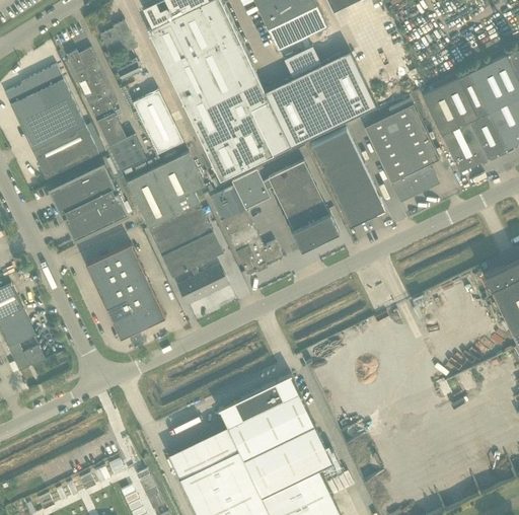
[(161,0),(143,9),(152,29),(147,31),(220,184),(376,108),(350,53),(264,93),(219,0),(208,0),(161,0)]
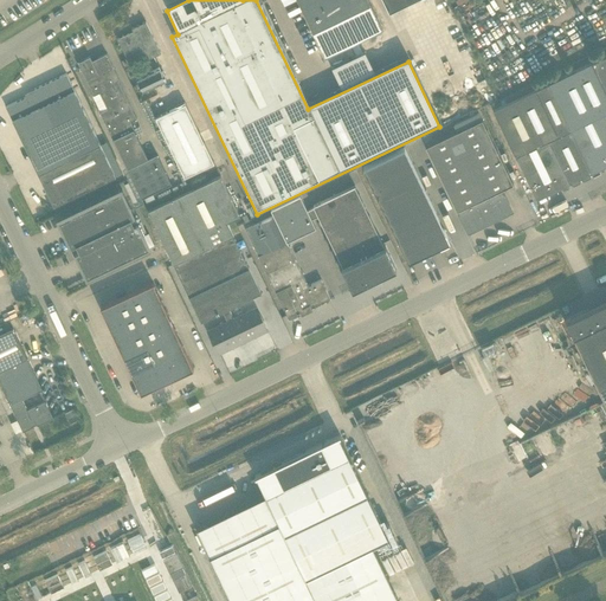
[(294,0),(297,5),(300,11),(302,15),(313,38),(324,63),(382,34),(371,10),(365,0),(294,0)]
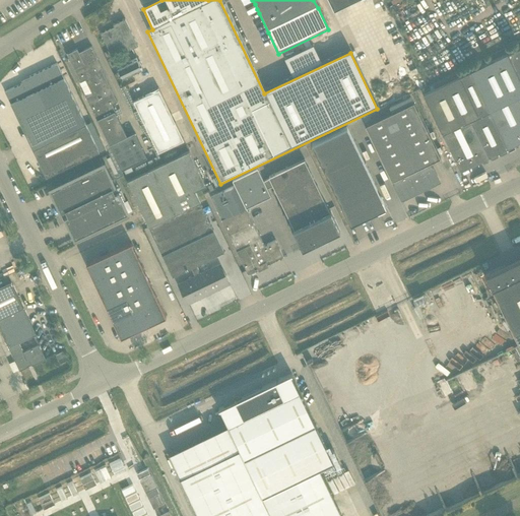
[(359,0),(327,0),(333,12),(359,0)]
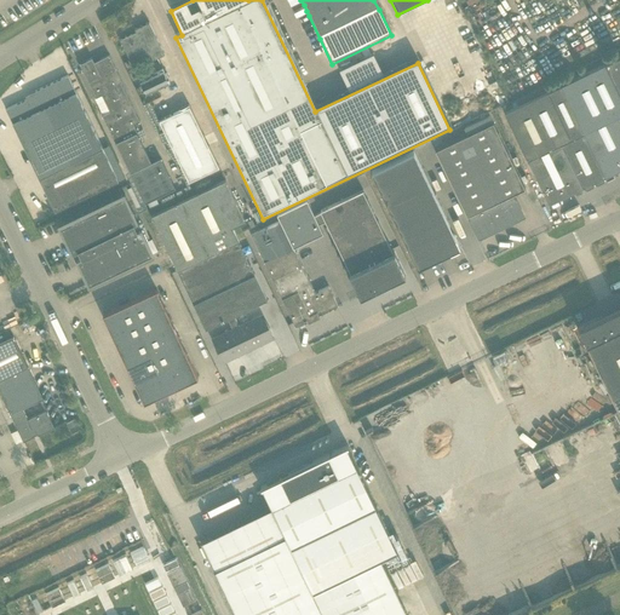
[(150,65),(165,59),(149,27),(135,34),(136,36),(120,44),(131,67),(148,59),(150,65)]
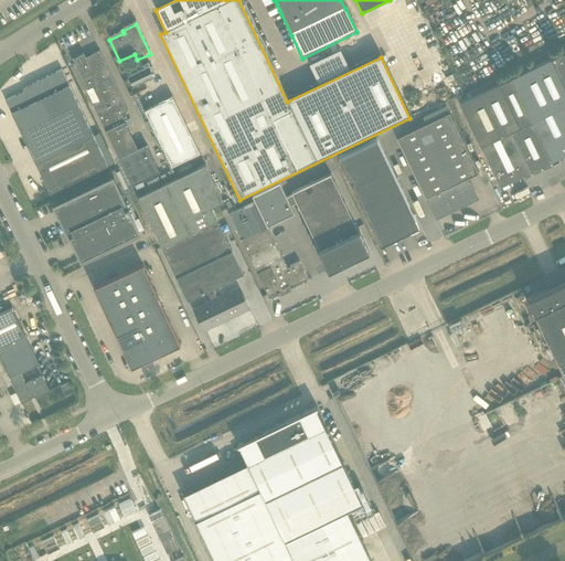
[(84,57),(73,62),(75,67),(74,67),(75,70),(76,70),(87,93),(93,91),(100,105),(93,109),(131,189),(159,176),(146,148),(138,152),(125,125),(123,126),(119,119),(127,115),(110,80),(112,78),(99,54),(85,61),(84,57)]
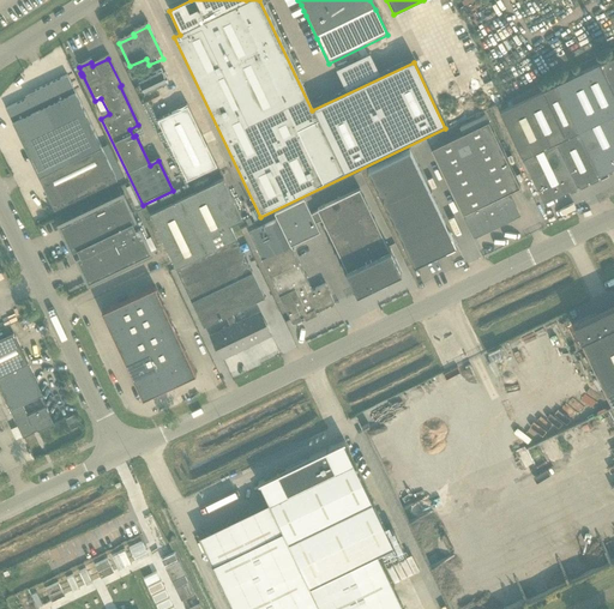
[(613,61),(599,68),(613,101),(613,61)]
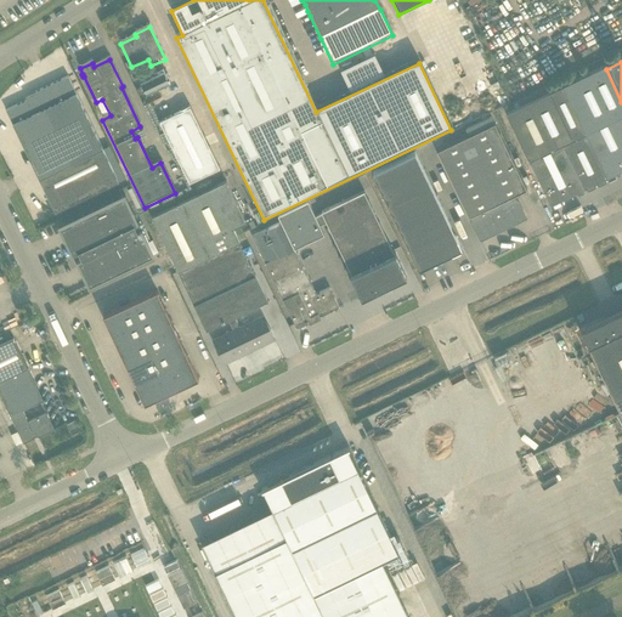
[(513,107),(515,113),(505,118),(529,165),(563,149),(584,193),(621,175),(621,125),(620,122),(621,120),(621,102),(606,69),(563,90),(549,97),(546,91),(513,107)]
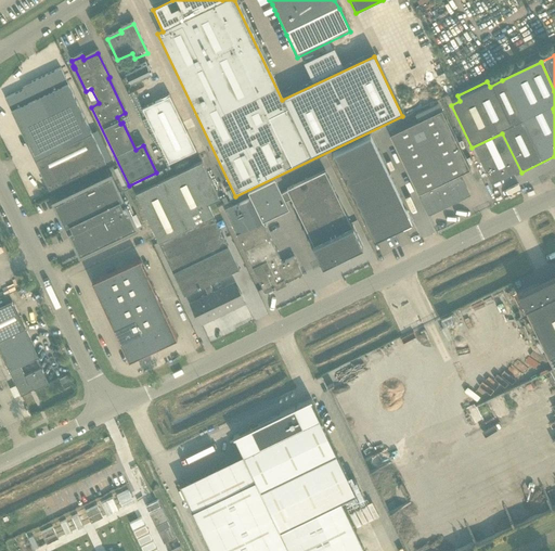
[(131,89),(152,79),(145,66),(125,76),(131,89)]
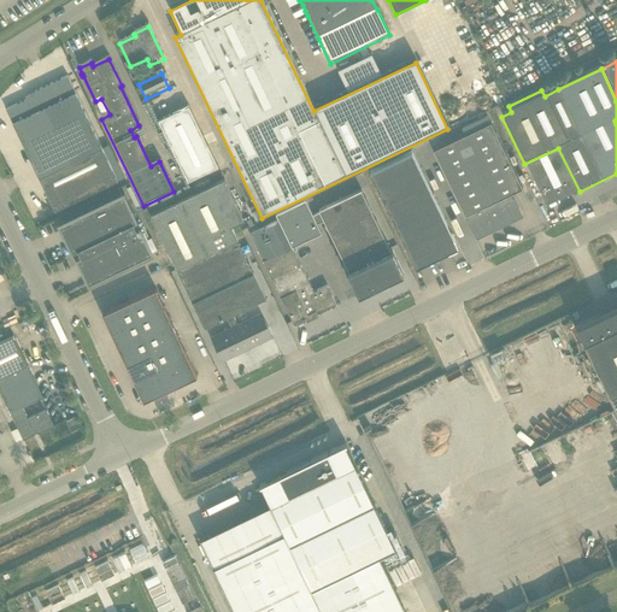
[(6,113),(29,163),(35,174),(40,170),(45,180),(39,182),(54,215),(117,184),(68,80),(31,96),(34,100),(6,113)]
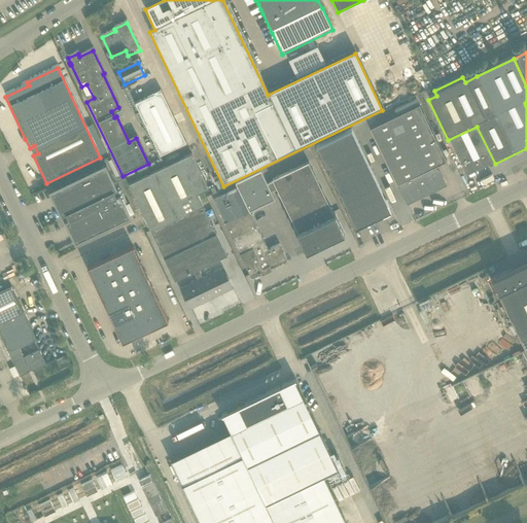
[(161,159),(186,146),(161,95),(135,107),(161,159)]
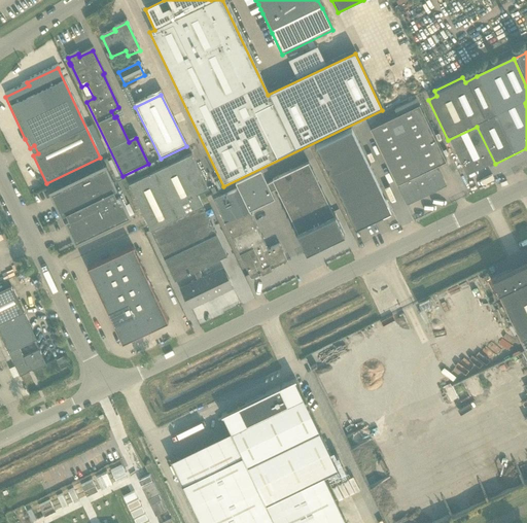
[(419,108),(370,132),(397,187),(398,187),(408,206),(445,188),(435,169),(446,164),(419,108)]
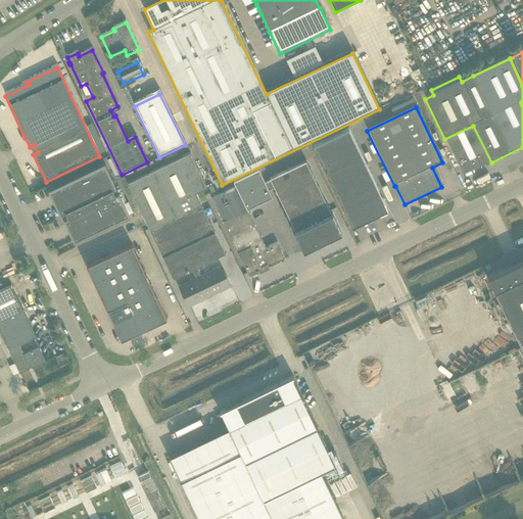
[(473,126),(444,139),(463,177),(491,162),(473,126)]
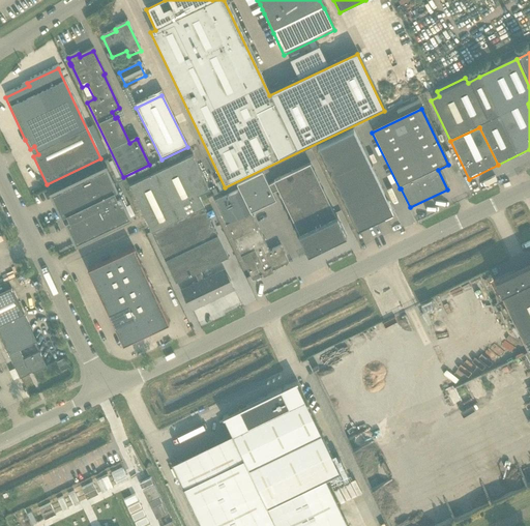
[(318,150),(357,233),(393,215),(353,133),(318,150)]
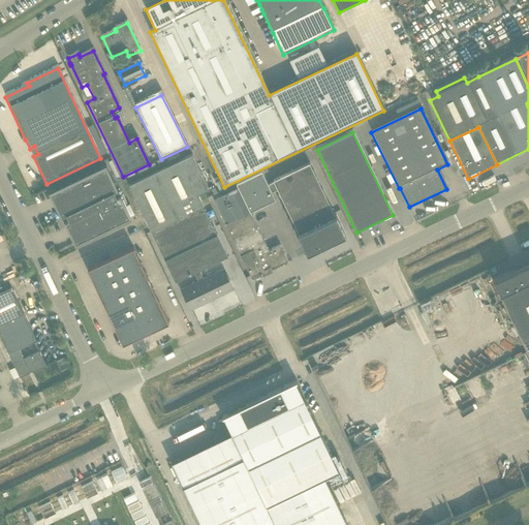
[(209,193),(192,158),(129,188),(149,229),(200,205),(197,198),(209,193)]
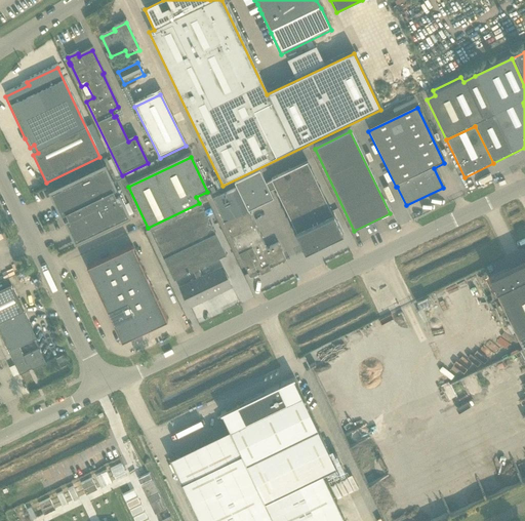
[(272,185),(267,187),(270,194),(276,192),(296,235),(295,236),(305,255),(342,237),(333,217),(332,217),(308,165),(271,183),(272,185)]
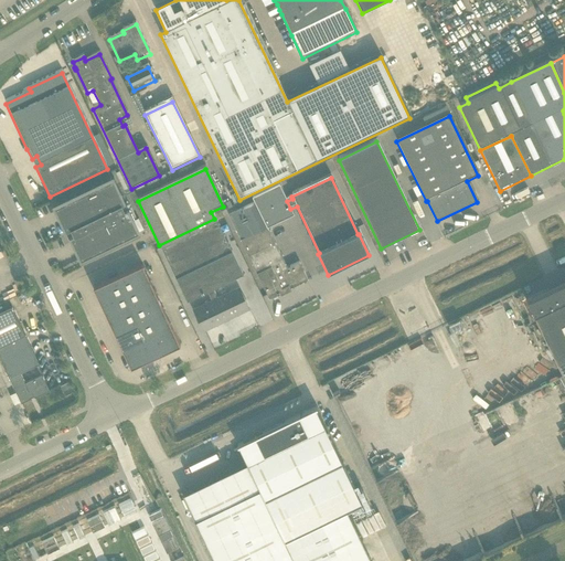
[(60,207),(54,210),(65,235),(71,232),(72,232),(73,233),(74,237),(70,240),(71,242),(81,263),(144,233),(138,222),(134,224),(128,212),(114,181),(60,207)]
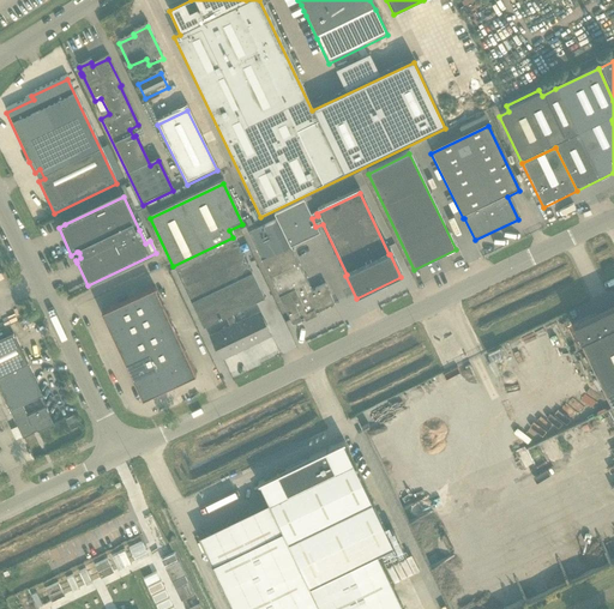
[(274,217),(277,224),(248,237),(293,327),(335,307),(330,296),(325,288),(312,295),(308,288),(290,251),(320,236),(304,203),(274,217)]
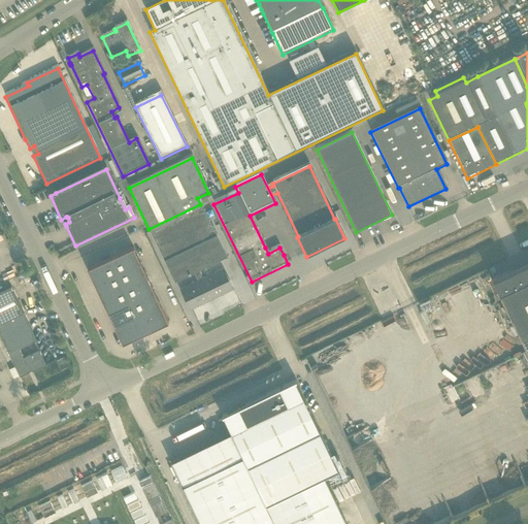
[(227,260),(200,204),(149,229),(175,285),(193,275),(199,273),(227,260)]
